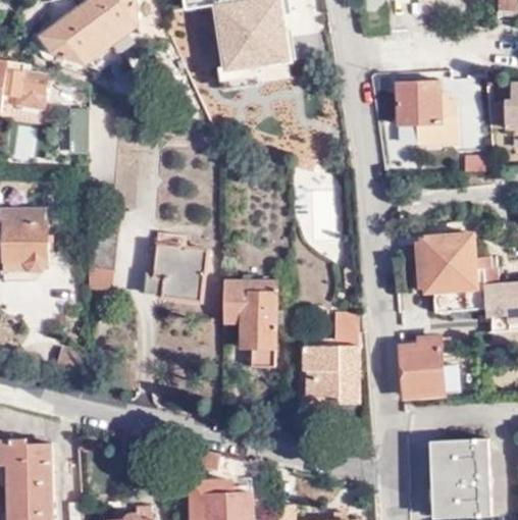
[(88,67),(142,23),(139,0),(90,0),(43,38),(57,54),(88,67)]
